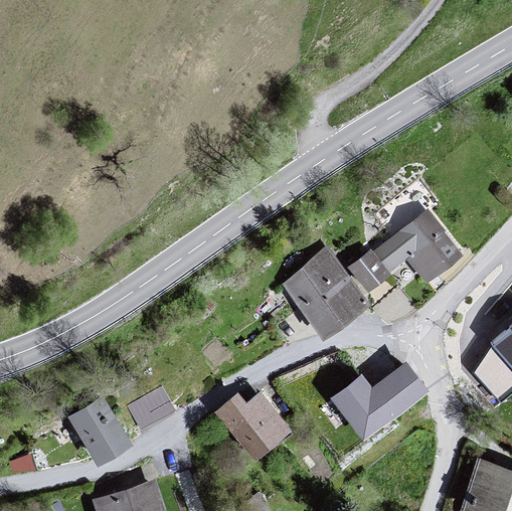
[(428,209),(390,237),(428,282),(461,256),(428,209)]
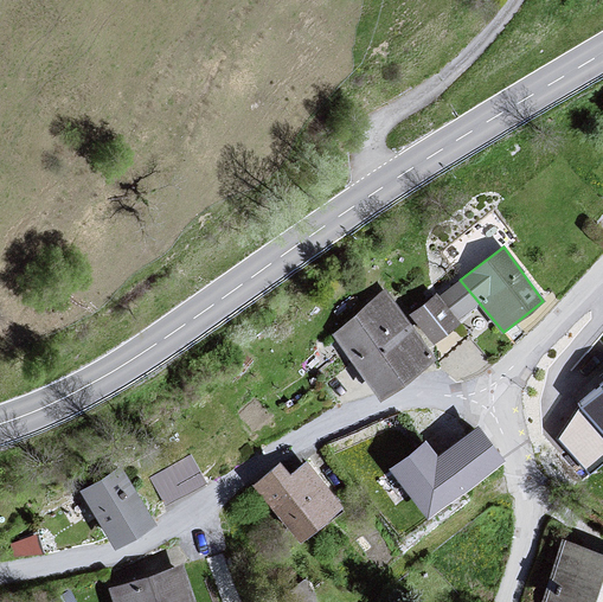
[(389,290),(329,334),(378,401),(434,358),(389,290)]
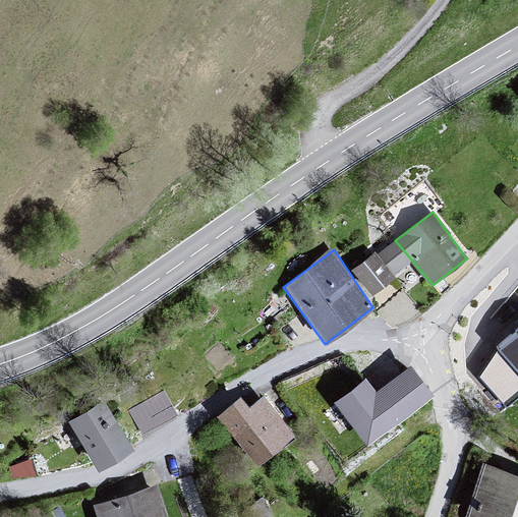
[(517,324),(498,341),(517,363),(517,324)]
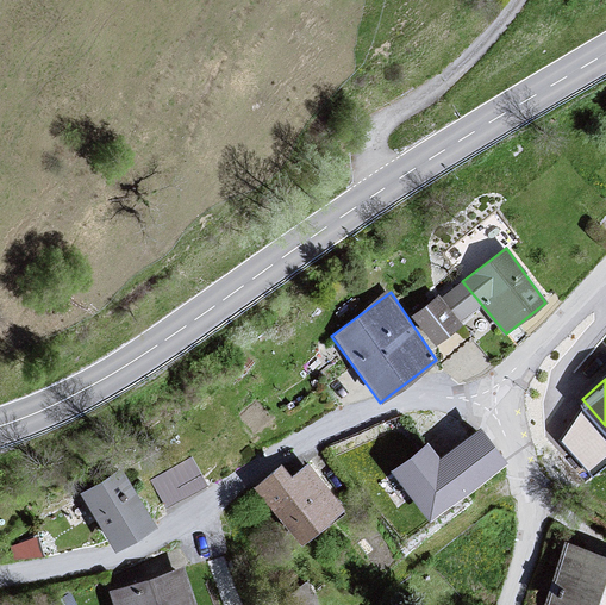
[(476,431),(436,467),(460,493),(504,465),(476,431)]
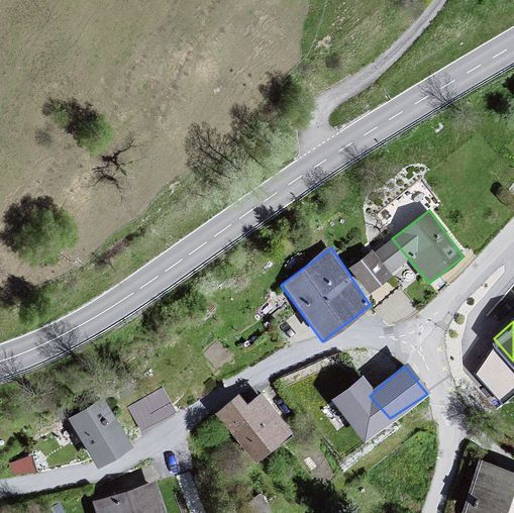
[(216,412),(255,459),(293,430),(263,395),(247,406),(238,395),(216,412)]
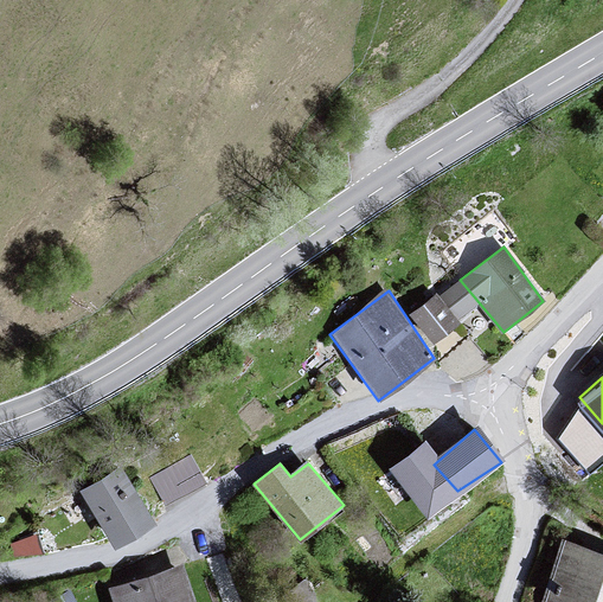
[(120,467),(79,491),(115,545),(152,524),(120,467)]
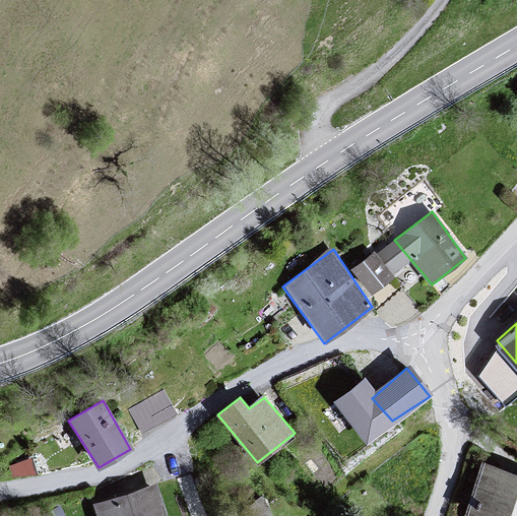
[(516,473),(480,462),(467,515),(516,515),(516,473)]
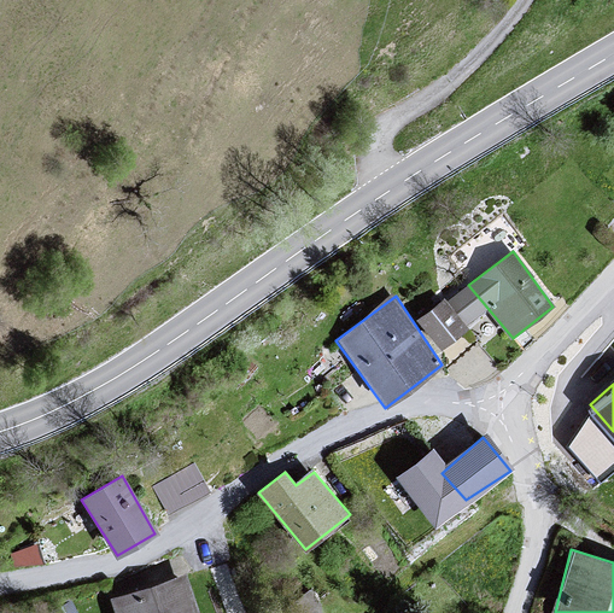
[(199,612),(189,574),(109,597),(113,612),(199,612)]
